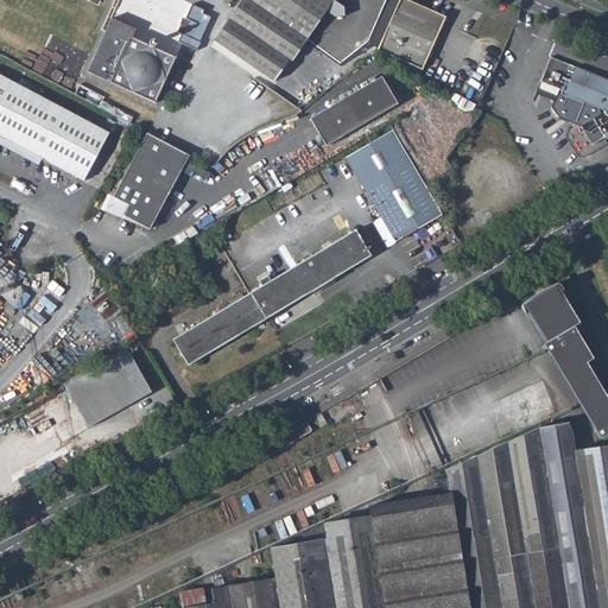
[(230,0),(214,25),(207,36),(214,40),(241,0),(230,0)]
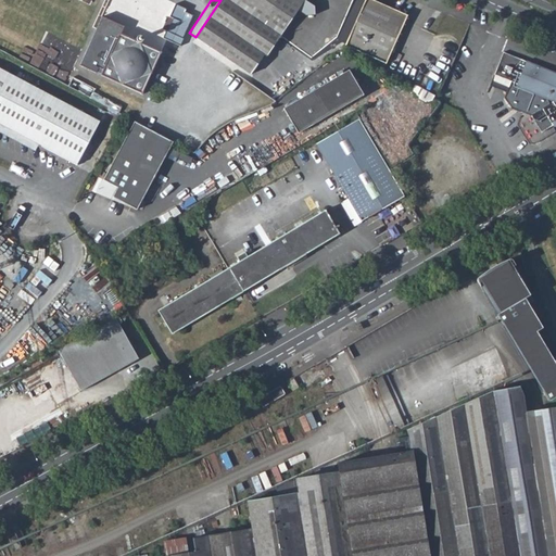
[(220,0),(196,37),(250,74),(264,53),(267,54),(298,10),(305,15),(315,14),(314,7),(303,0),(220,0)]
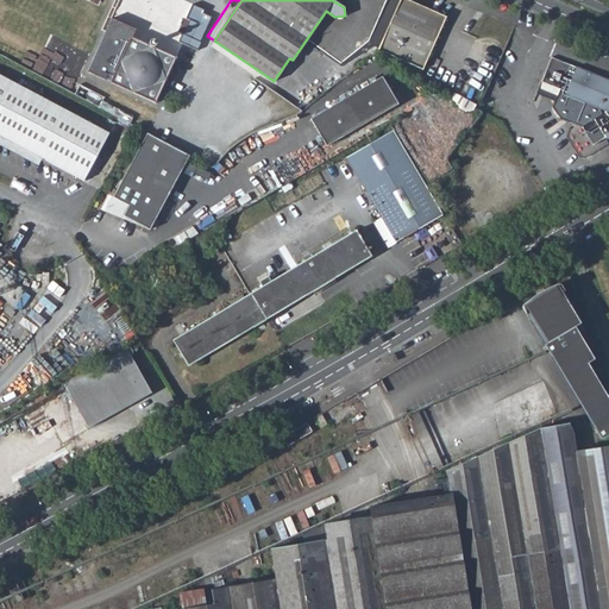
[(400,0),(387,31),(377,51),(389,57),(422,69),(445,17),(407,0),(400,0)]
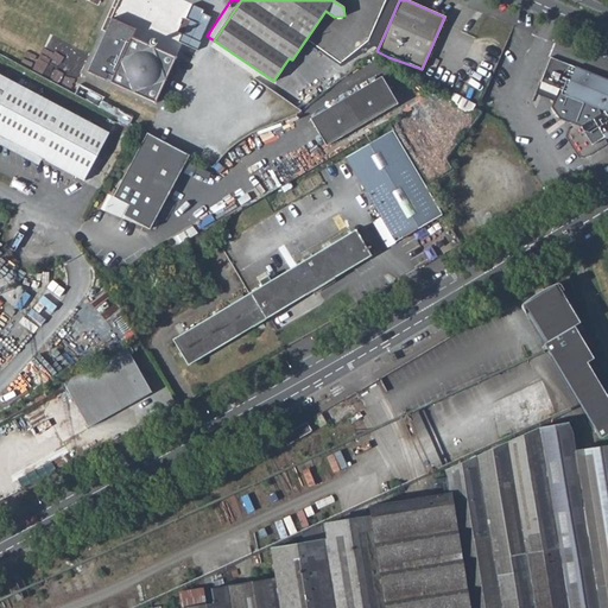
[(181,35),(177,43),(196,51),(210,18),(202,14),(204,11),(191,5),(184,19),(189,21),(182,35),(181,35)]
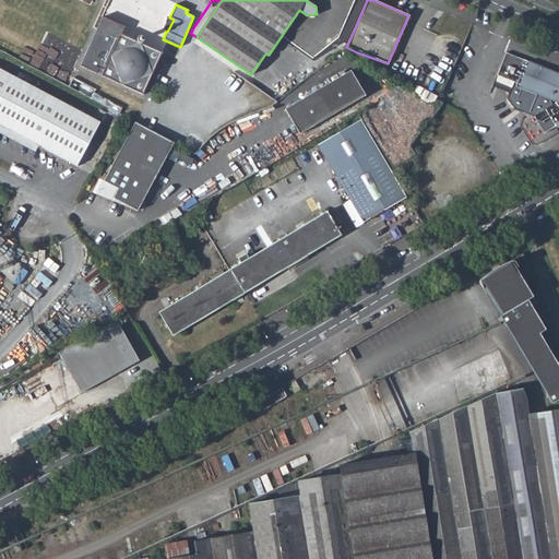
[(98,24),(120,35),(123,27),(102,18),(98,24)]
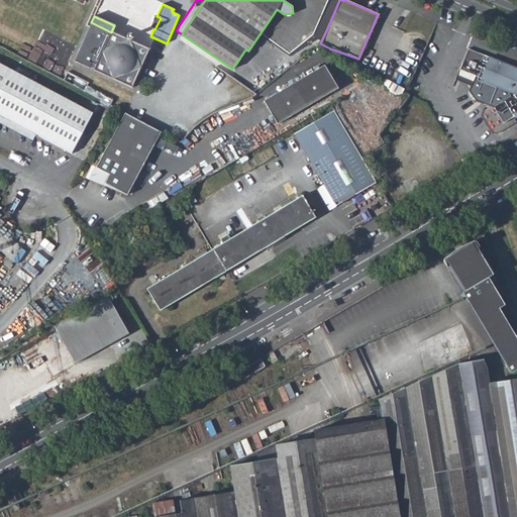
[(73,61),(130,88),(148,49),(130,41),(132,35),(127,33),(125,38),(111,32),(91,22),(73,61)]
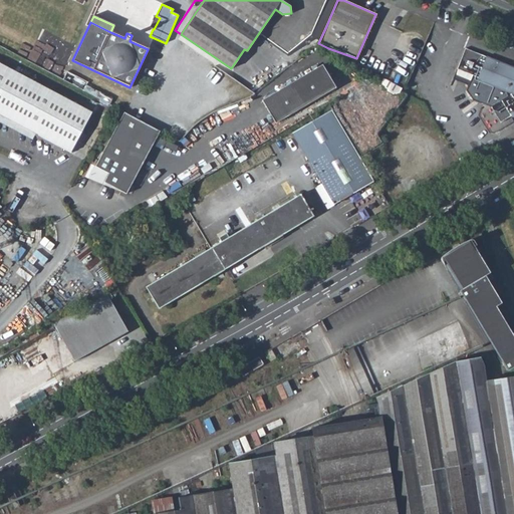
[(513,70),(464,49),(451,79),(466,86),(464,91),(471,99),(489,107),(499,123),(513,113),(513,70)]
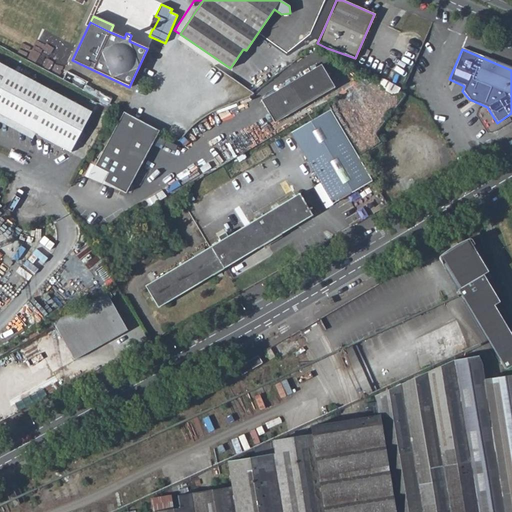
[(0,64),(0,114),(36,133),(71,152),(92,112),(0,64)]
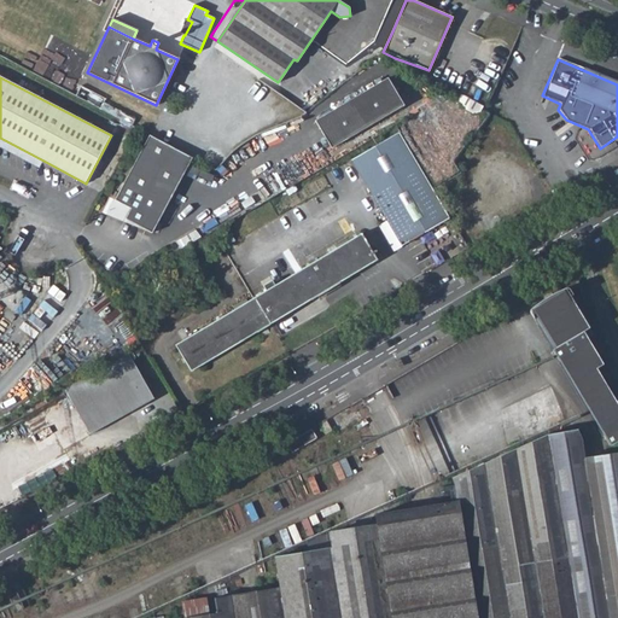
[(314,120),(330,147),(402,105),(386,77),(314,120)]
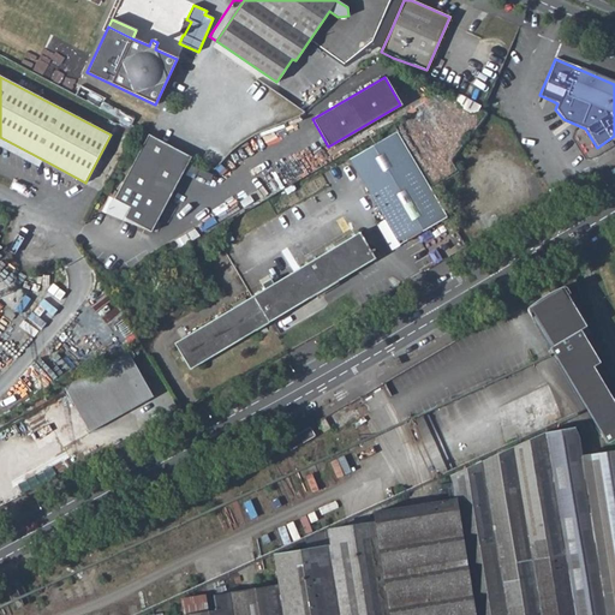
[(396,131),(350,159),(399,244),(447,216),(396,131)]
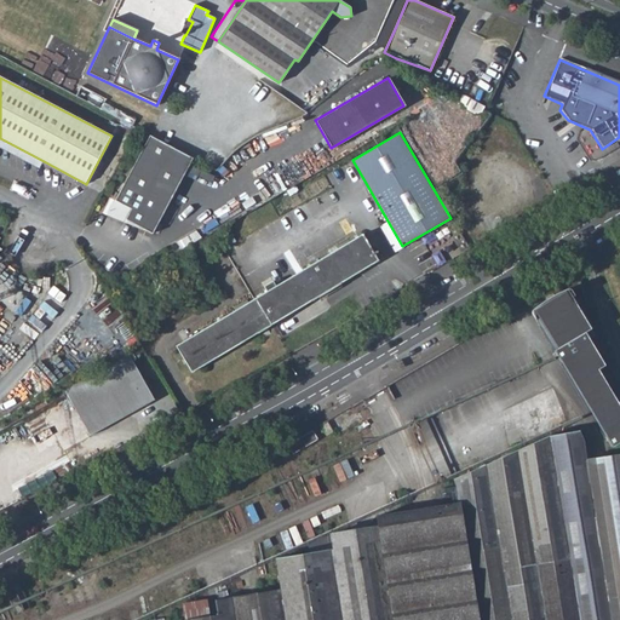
[(149,136),(115,201),(132,210),(126,220),(154,234),(193,159),(149,136)]
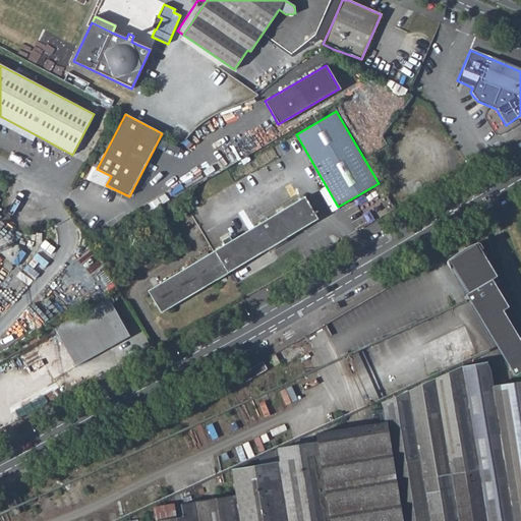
[(0,116),(0,125),(33,142),(37,135),(0,116)]
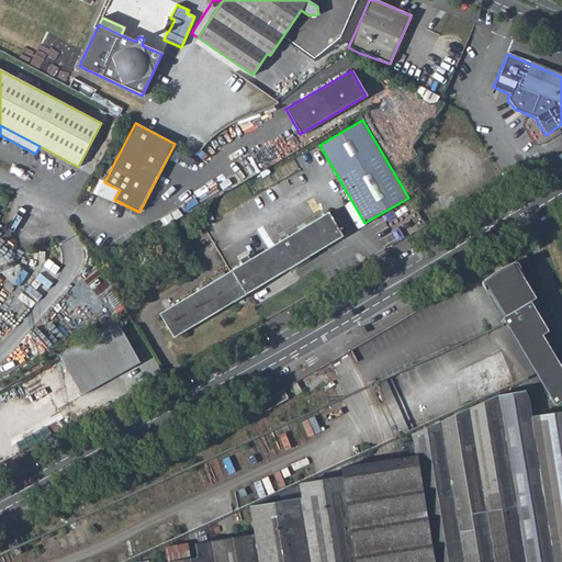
[(102,181),(94,195),(139,212),(114,200),(120,190),(104,182),(102,181)]
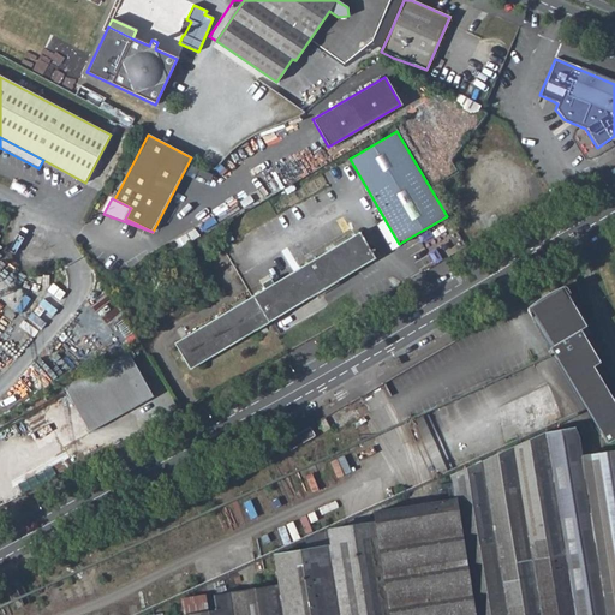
[(263,290),(252,296),(269,323),(375,258),(359,232),(273,284),(269,279),(261,285),(263,290)]
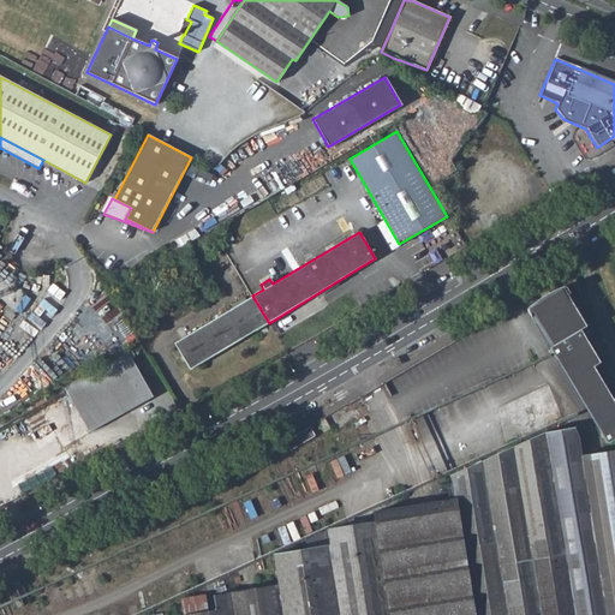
[(561,288),(529,308),(553,346),(549,348),(607,445),(614,439),(614,413),(589,369),(598,363),(578,330),(584,327),(561,288)]
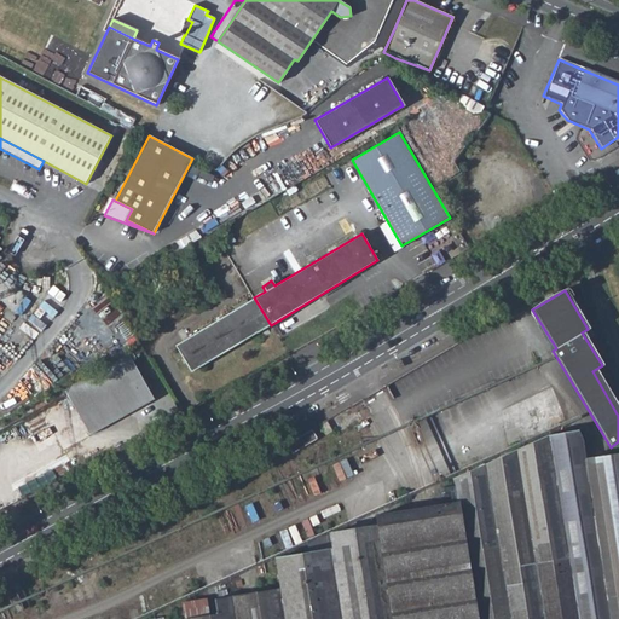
[(254,298),(174,346),(191,372),(271,325),(254,298)]
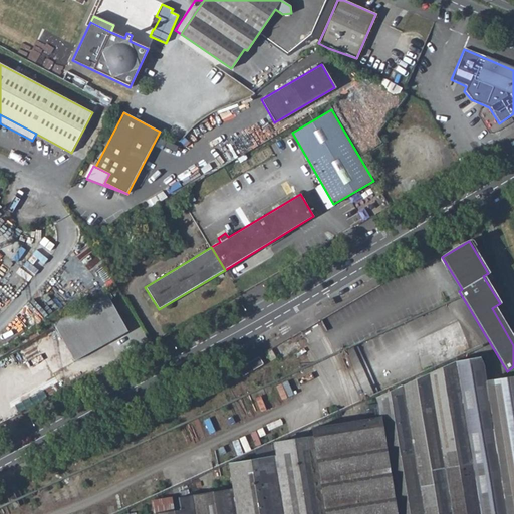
[(104,290),(50,320),(74,362),(127,332),(104,290)]
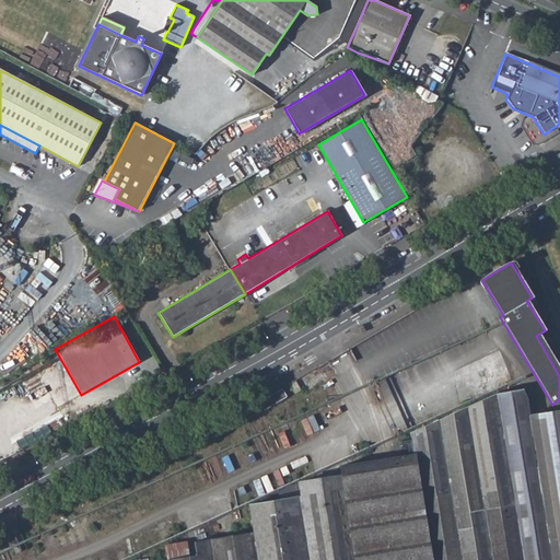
[(280,388),(258,400),(263,408),(284,396),(280,388)]
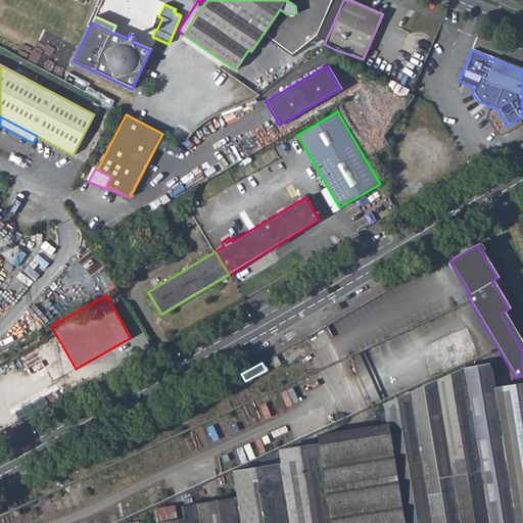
[(393,425),(324,438),(325,448),(324,448),(335,522),(522,522),(522,386),(496,394),(493,374),(487,371),(459,373),(390,408),(393,425)]
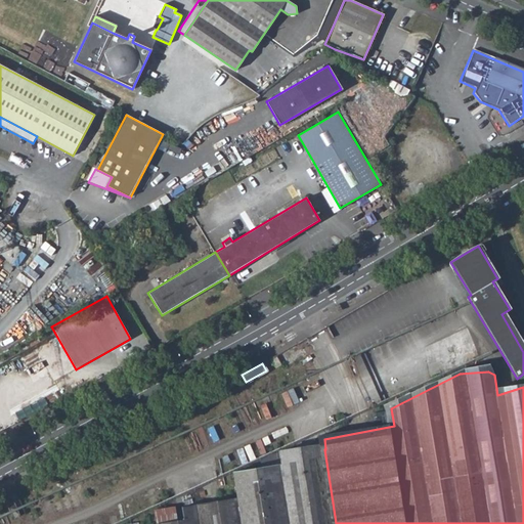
[(336,523),(324,449),(287,455),(288,461),(267,464),(268,474),(237,479),(242,499),(200,508),(202,522),(188,523),(336,523)]
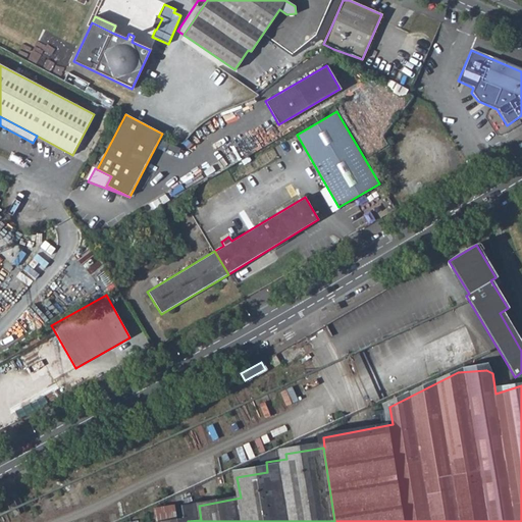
[(12,497),(5,501),(13,518),(20,514),(12,497)]
